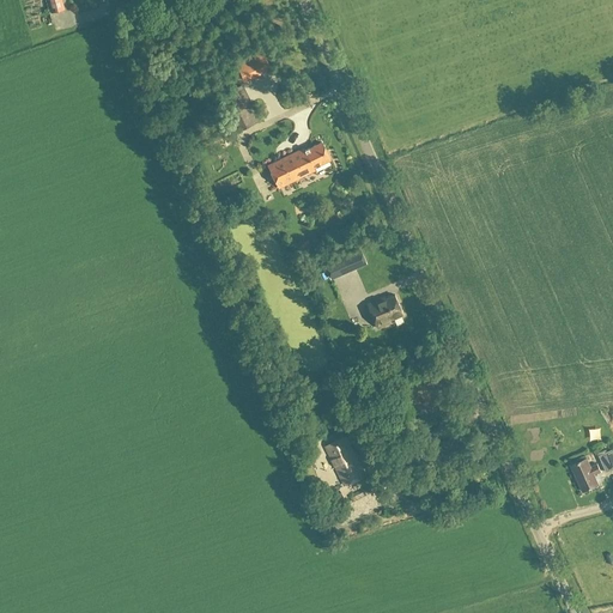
[(59,0),(46,0),(50,14),(62,11),(59,0)]
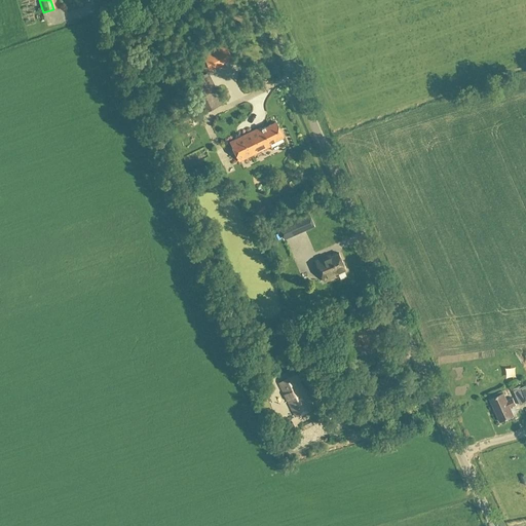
[(208,74),(187,84),(201,115),(221,105),(208,74)]
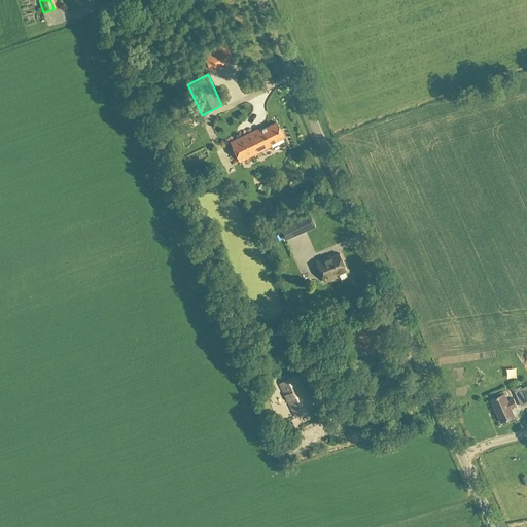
[(174,106),(191,98),(188,92),(171,99),(174,106)]
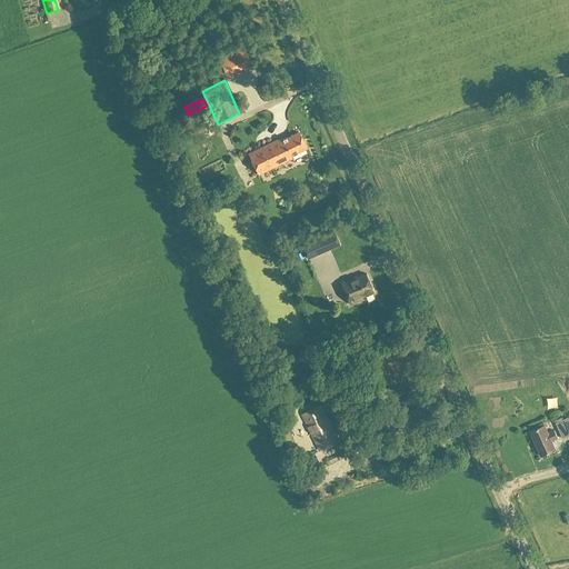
[(248,155),(259,176),(292,159),(291,157),(307,149),(299,132),(278,142),(277,140),(248,155)]
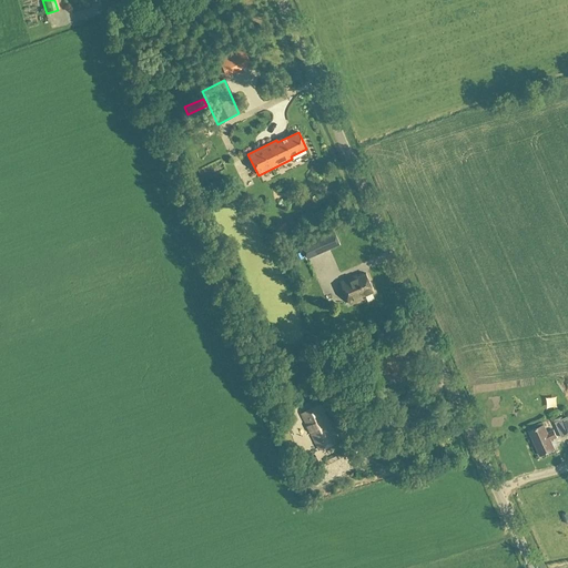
[(215,192),(212,185),(203,190),(206,196),(215,192)]
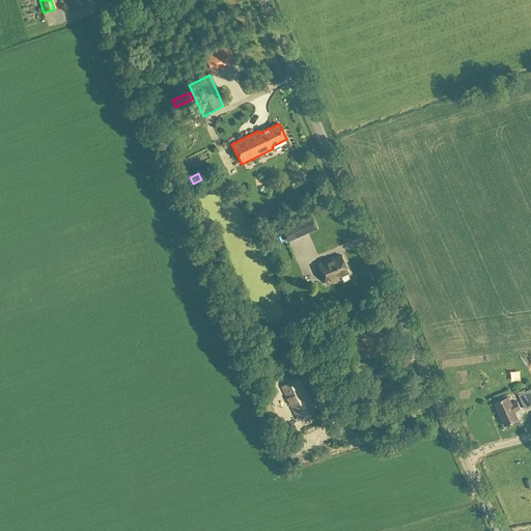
[(260,218),(270,212),(268,207),(258,214),(260,218)]
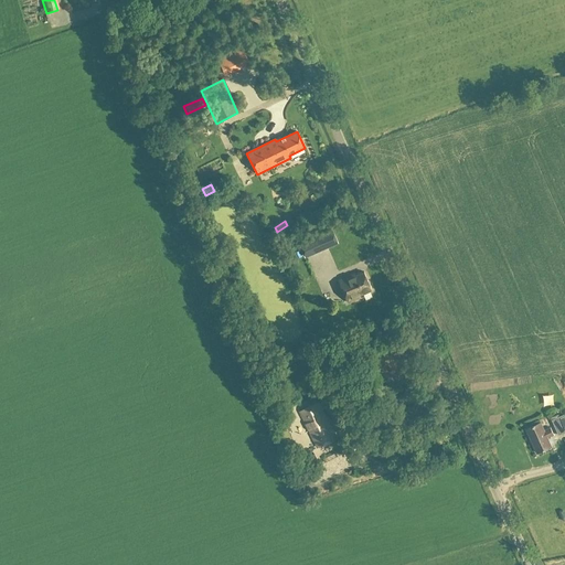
[(306,258),(339,244),(333,231),(299,245),(306,258)]
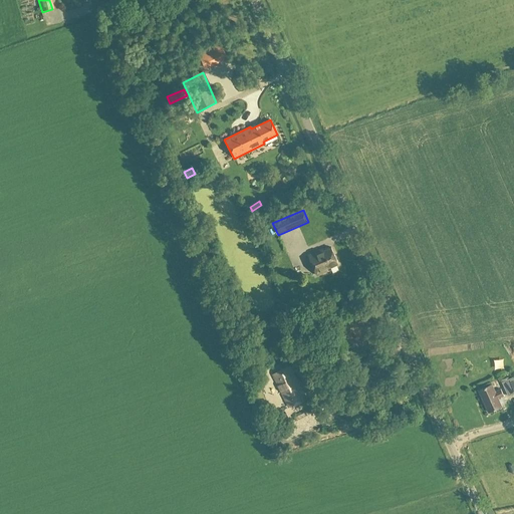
[(317,276),(327,271),(326,269),(338,264),(331,248),(319,253),(318,251),(308,255),(317,276)]
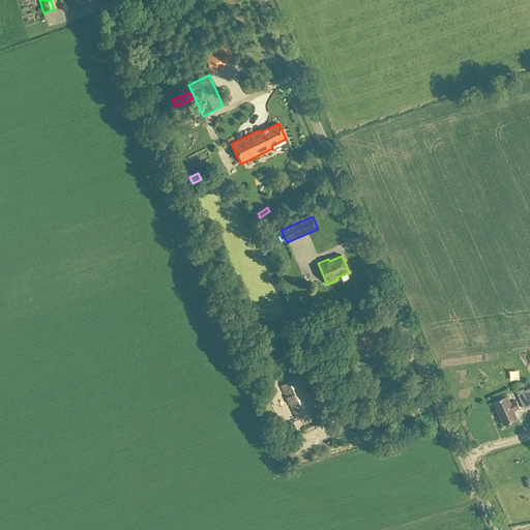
[(345,345),(339,331),(332,334),(340,348),(345,345)]
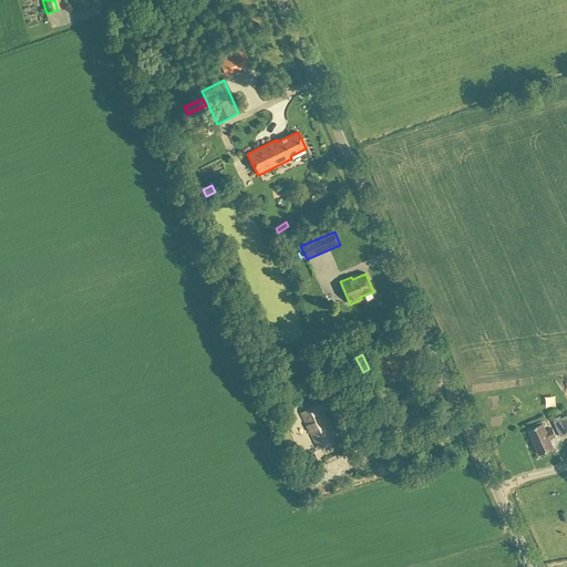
[(401,400),(412,397),(410,391),(400,394),(401,400)]
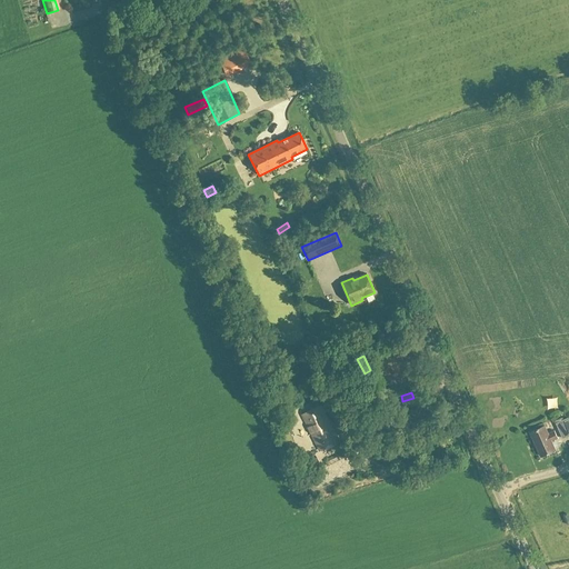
[(331,415),(339,411),(335,402),(327,406),(331,415)]
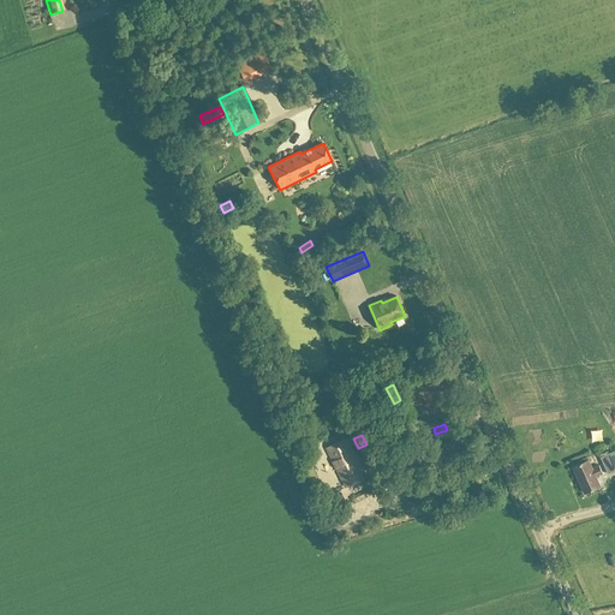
[(354,455),(346,439),(326,449),(346,488),(366,477),(356,454),(354,455)]
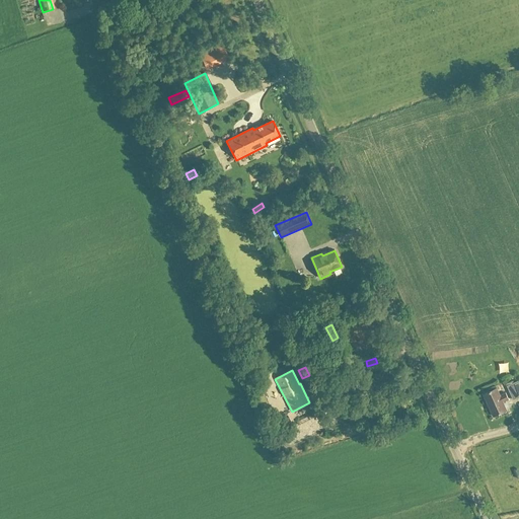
[(518,384),(518,381),(507,386),(513,400),(518,397),(518,384)]
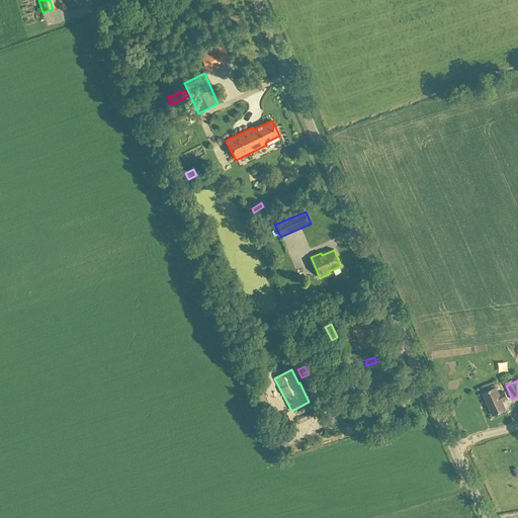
[(495,387),(483,394),(493,416),(505,410),(501,402),(507,399),(504,393),(499,396),(495,387)]
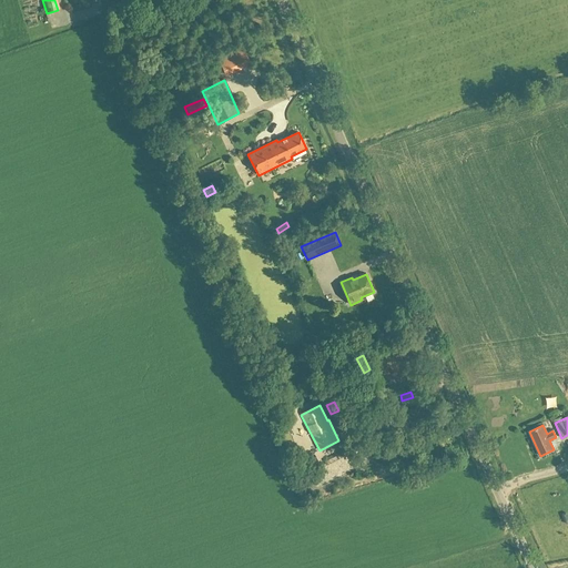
[(317,464),(315,456),(300,462),(303,469),(317,464)]
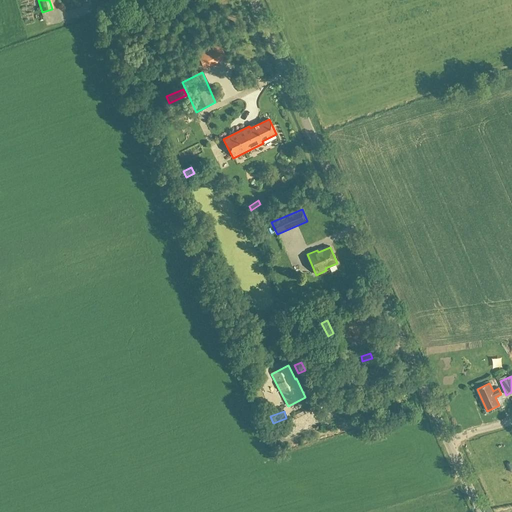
[(285,441),(279,427),(271,431),(277,444),(285,441)]
